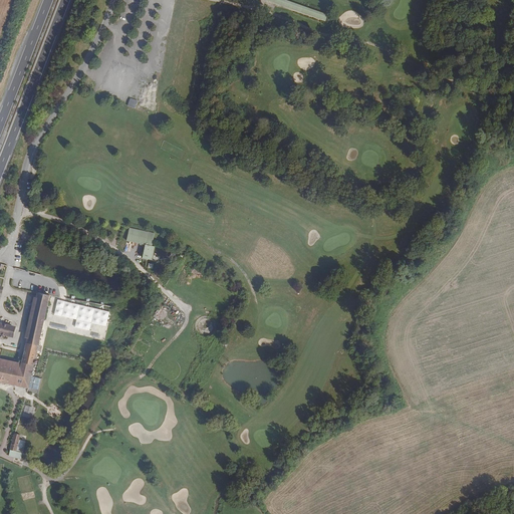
[(264,0),(264,2),(324,19),(327,12),(284,0),(264,0)]
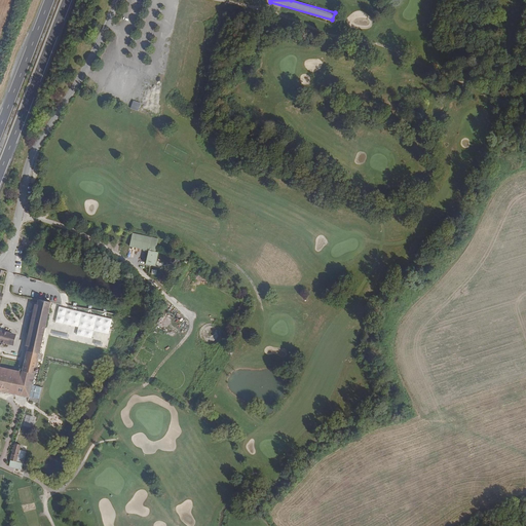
[(139,111),(141,103),(133,101),(132,109),(139,111)]
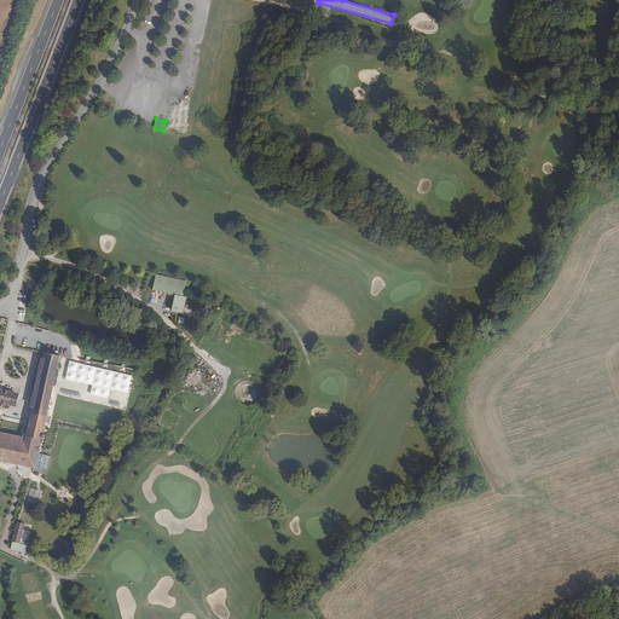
[(185,283),(156,276),(152,290),(173,295),(169,310),(181,313),(185,298),(183,296),(185,283)]
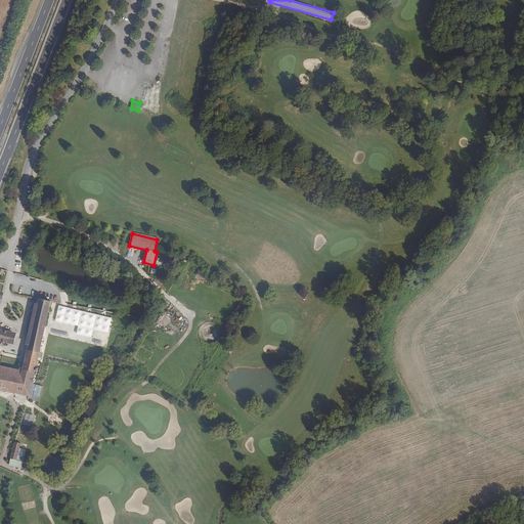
[(0,390),(28,396),(48,301),(36,298),(19,372),(0,366),(0,390)]
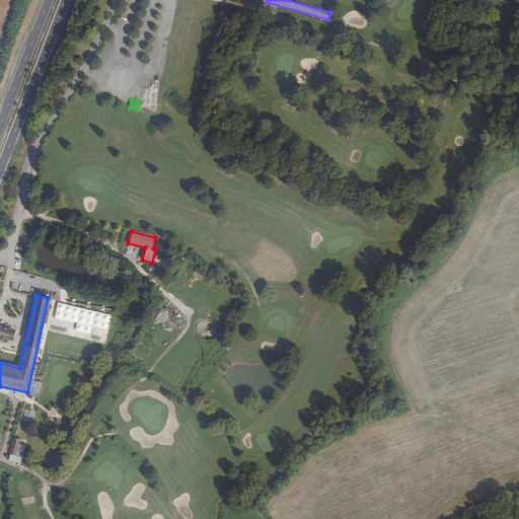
[(109,314),(58,303),(55,318),(77,323),(75,331),(90,335),(91,326),(106,329),(109,314)]
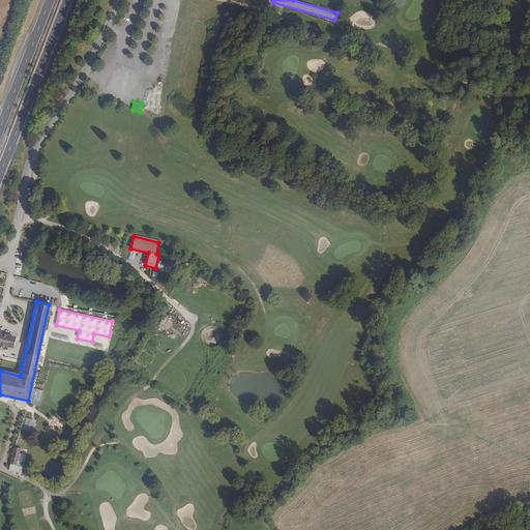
[(0,345),(11,349),(15,336),(0,332),(0,345)]
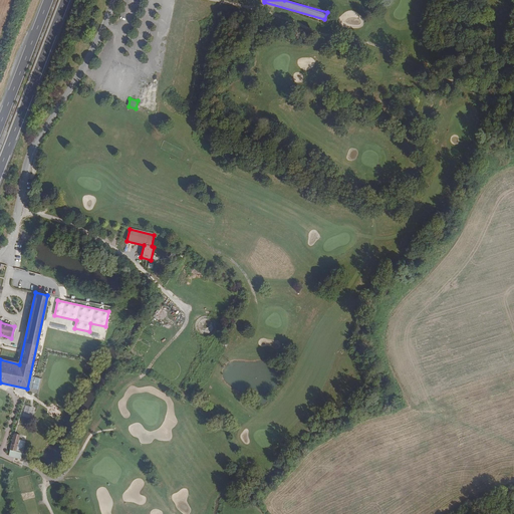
[(38,394),(40,378),(30,376),(28,389),(30,389),(29,393),(38,394)]
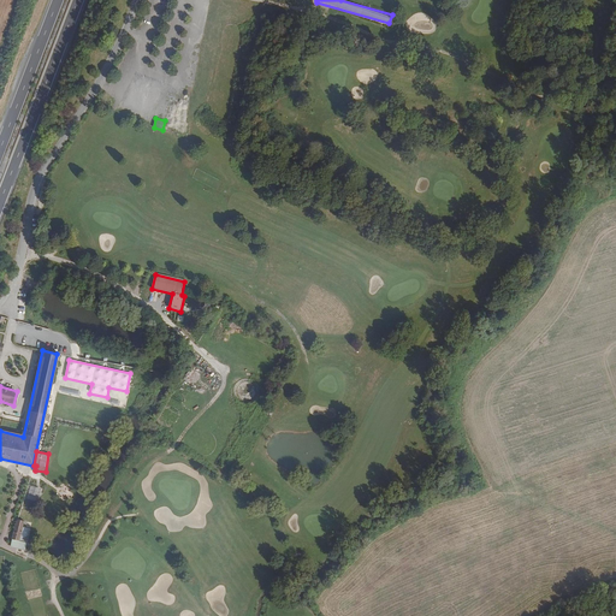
[(16,520),(10,548),(25,550),(30,528),(23,527),(24,521),(16,520)]
